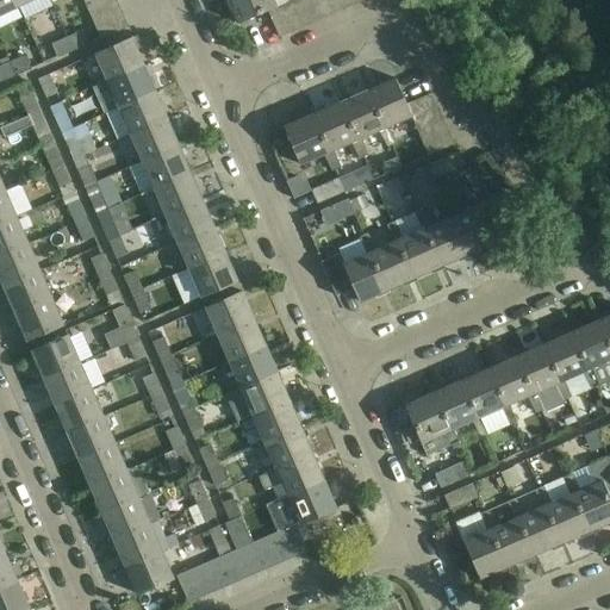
[(0,0),(0,16),(20,7),(16,0),(0,0)]
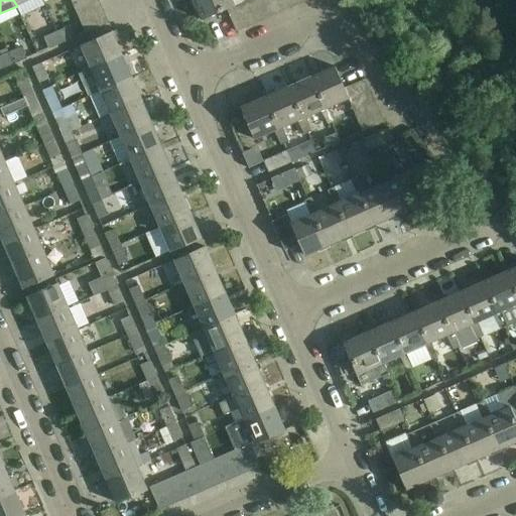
[(72,0),(77,11),(100,1),(99,0),(72,0)]
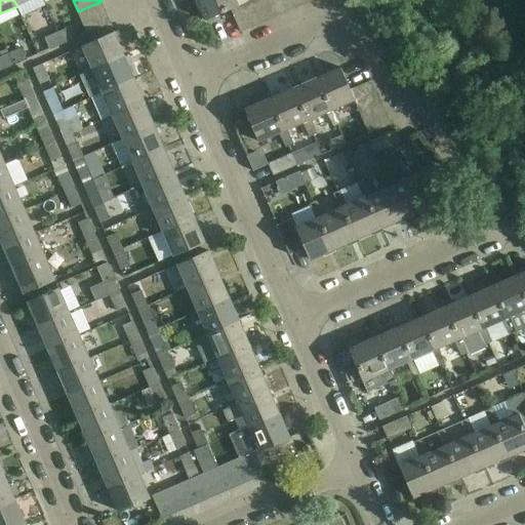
[(197,0),(206,21),(231,9),(239,6),(235,0),(197,0)]
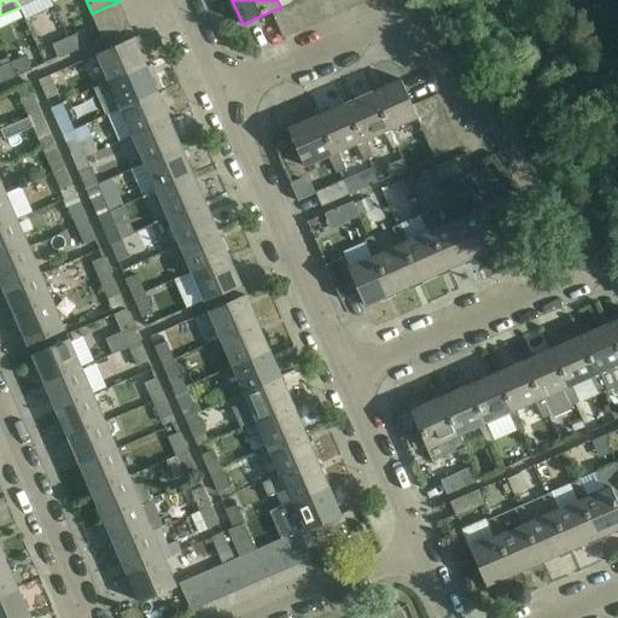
[(313,0),(297,0),(310,27),(322,21),(313,0)]
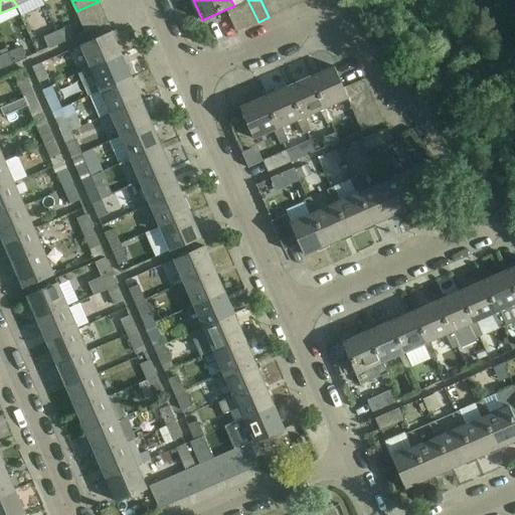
[(274,0),(261,0),(269,17),(280,13),(274,0)]
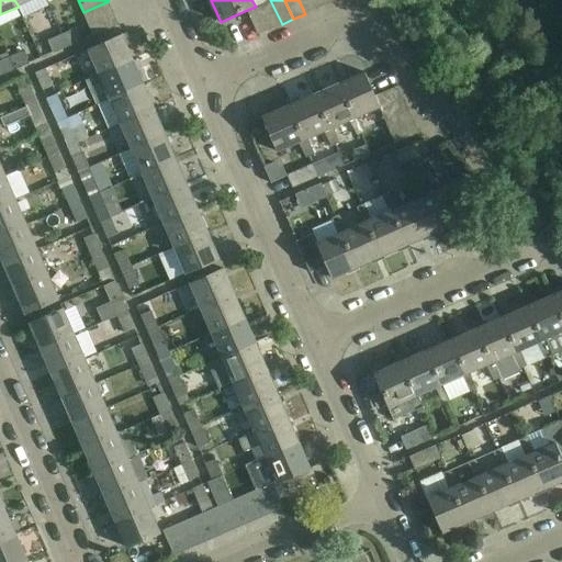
[(313,0),(299,0),(305,14),(317,9),(313,0)]
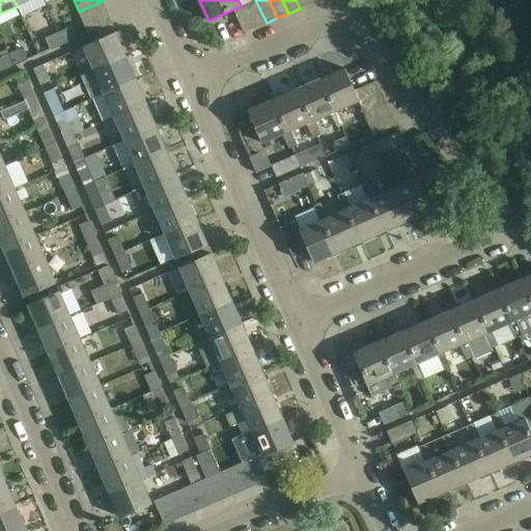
[(107,12),(103,1),(79,11),(84,22),(107,12)]
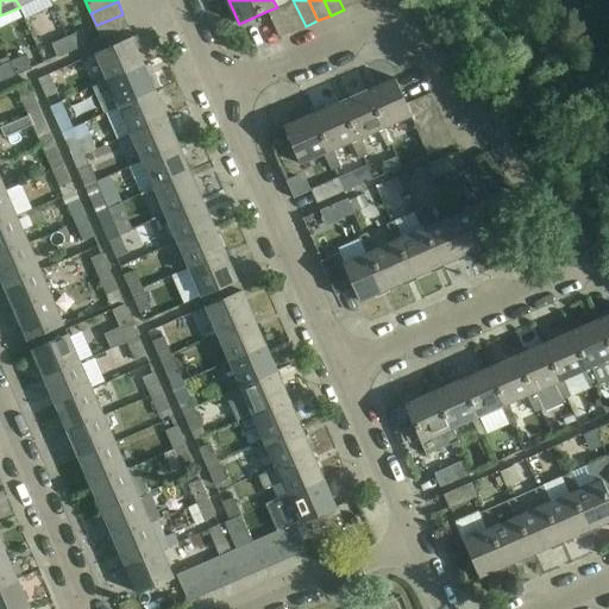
[(281,6),(277,7),(268,11),(280,37),(293,32),(281,6)]
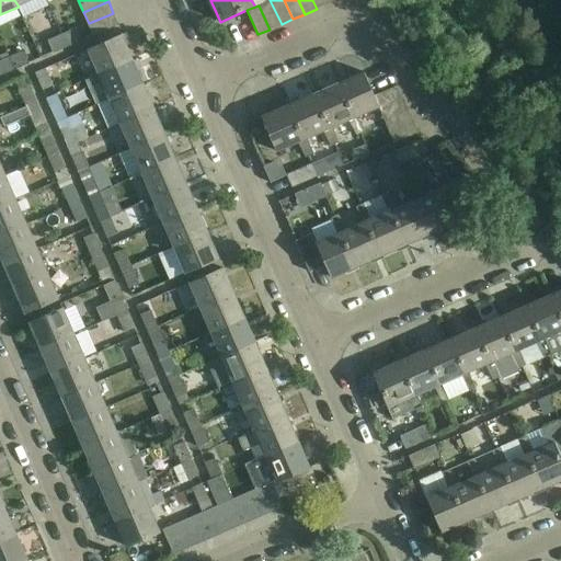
[(118,25),(113,13),(89,23),(94,35),(118,25)]
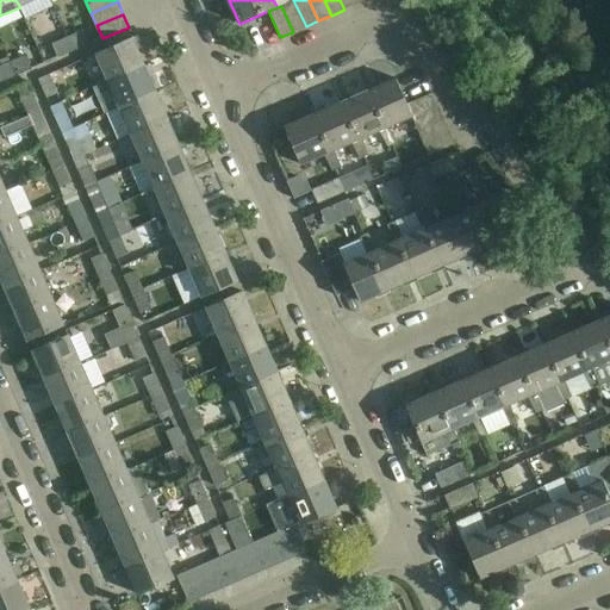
[(83,31),(68,38),(74,51),(88,44),(83,31)]
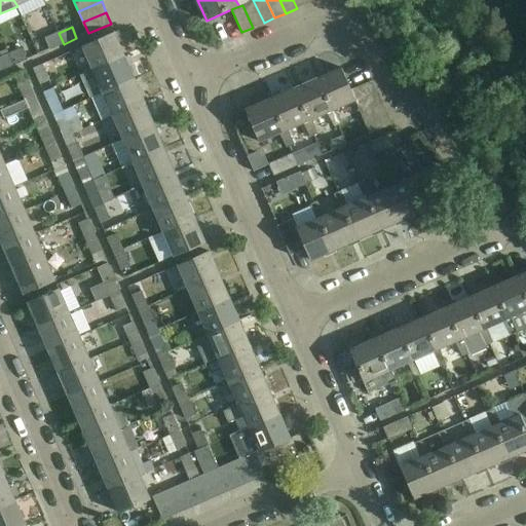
[(64,44),(59,33),(45,38),(50,49),(64,44)]
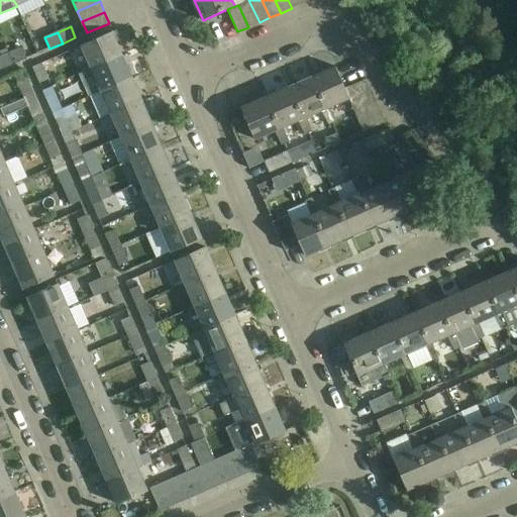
[(92,70),(123,56),(113,32),(82,45),(92,70)]
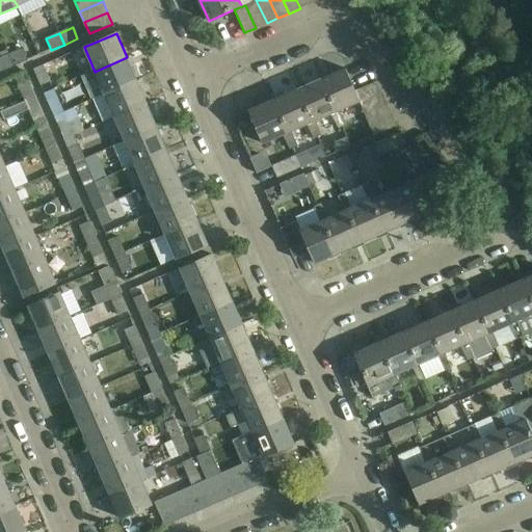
[(23,49),(8,54),(14,67),(27,60),(23,49)]
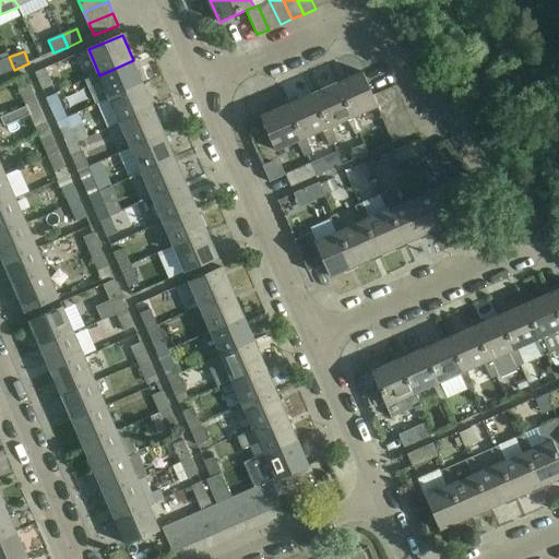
[(0,75),(14,70),(9,57),(0,61),(0,75)]
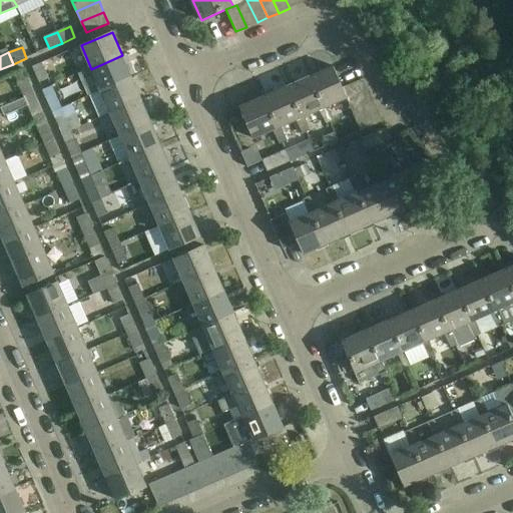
[(132,78),(122,55),(91,69),(101,91),(132,78)]
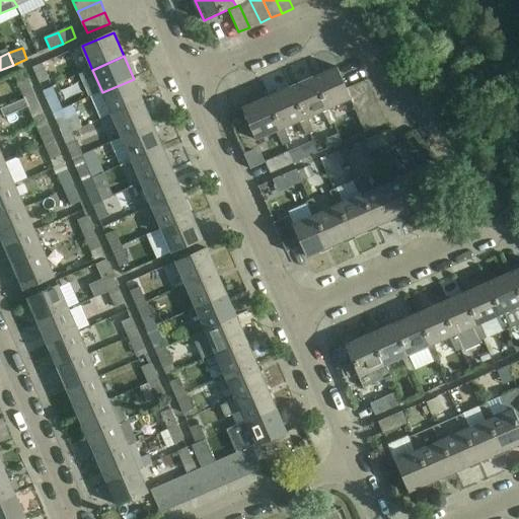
[(33,67),(41,83),(50,79),(43,63),(33,67)]
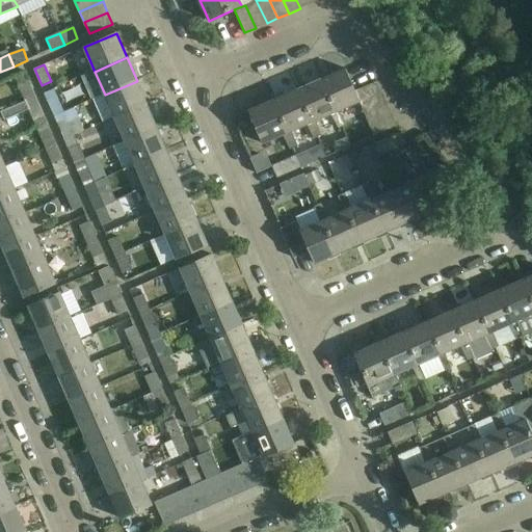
[(339,110),(358,102),(360,101),(355,90),(346,69),(321,80),(336,112),(339,110)]
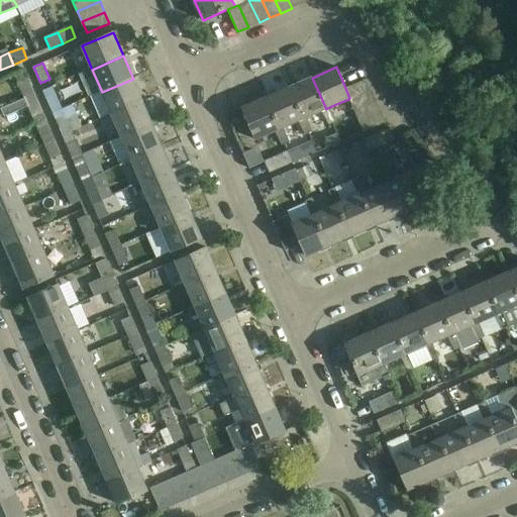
[(312,78),(289,88),(302,119),(306,118),(322,110),(329,125),(336,122),(329,107),(326,109),(312,78)]
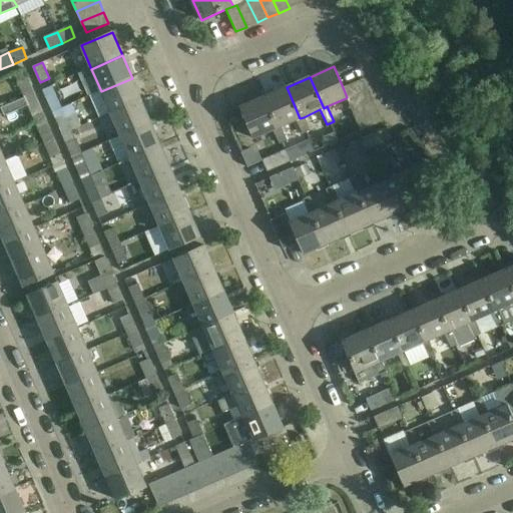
[(18,82),(24,97),(34,93),(27,78),(18,82)]
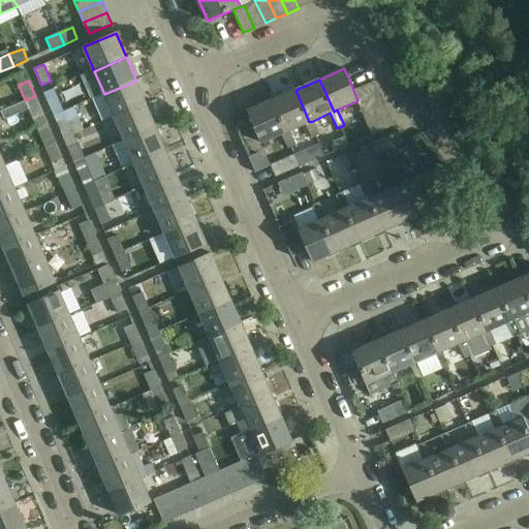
[(114,118),(146,103),(136,81),(104,94),(114,118)]
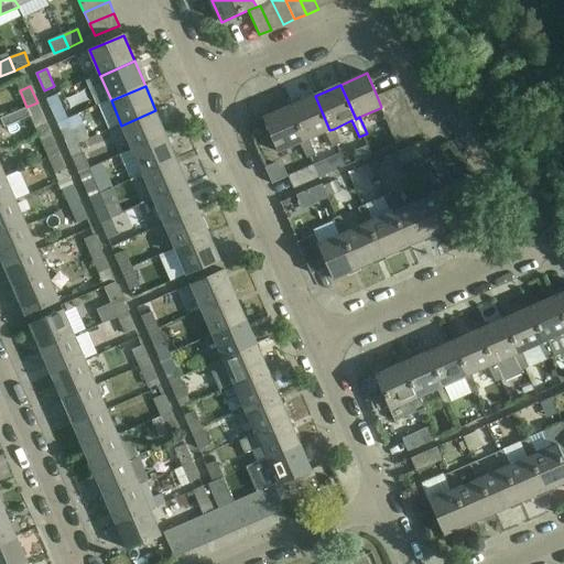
[(400,86),(377,96),(381,107),(380,108),(381,109),(405,98),(400,86)]
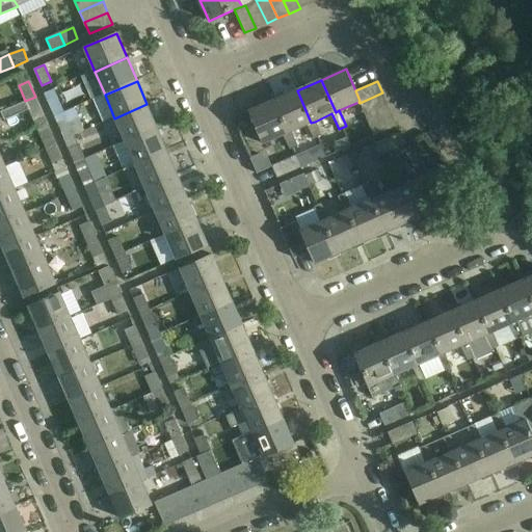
[(297,90),(273,101),(287,132),(290,131),(307,124),(314,139),(321,136),(315,122),(311,123),(297,90)]
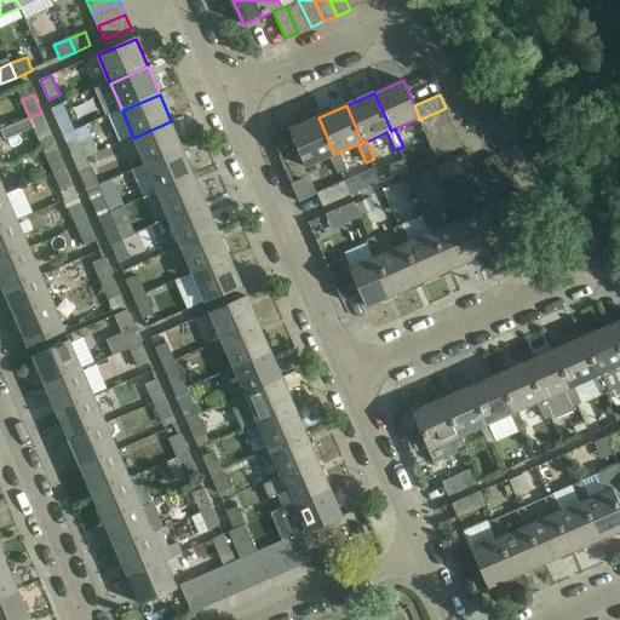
[(452,121),(446,108),(419,120),(425,133),(452,121)]
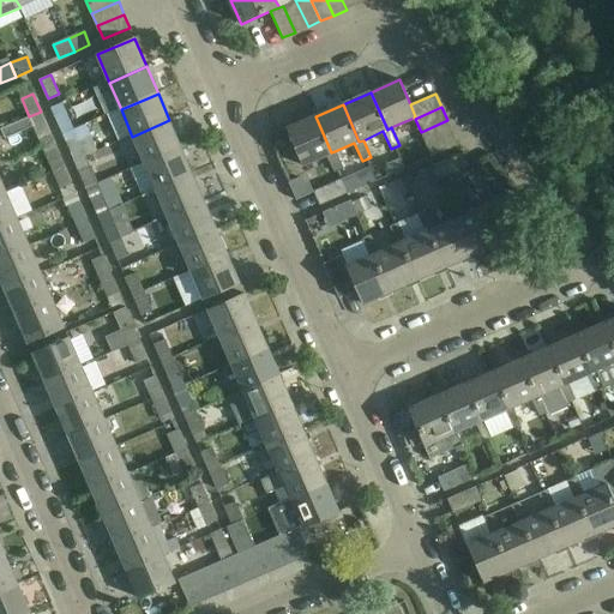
[(48,131),(41,112),(29,116),(0,130),(5,139),(34,127),(37,136),(48,131)]
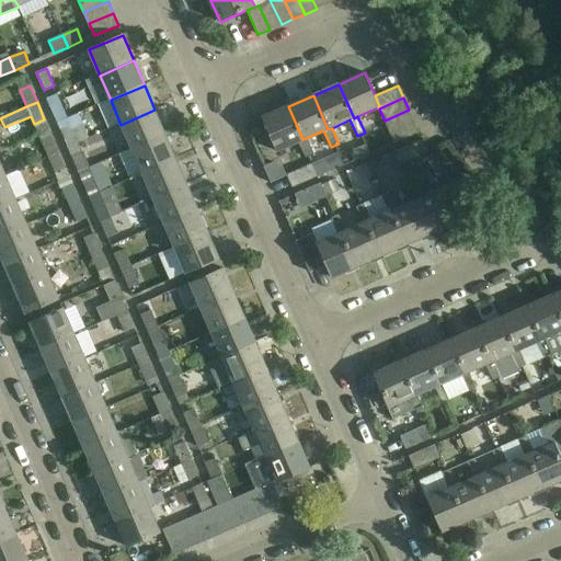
[(50,106),(58,123),(68,118),(60,102),(50,106)]
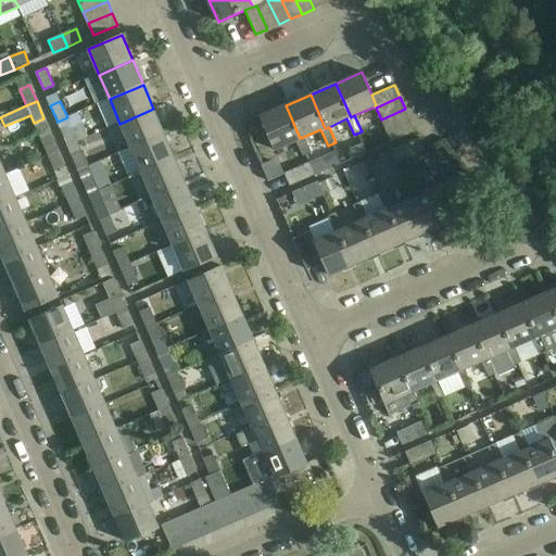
[(310,153),(303,137),(300,138),(286,105),(260,116),(275,150),(295,141),(302,156),(310,153)]
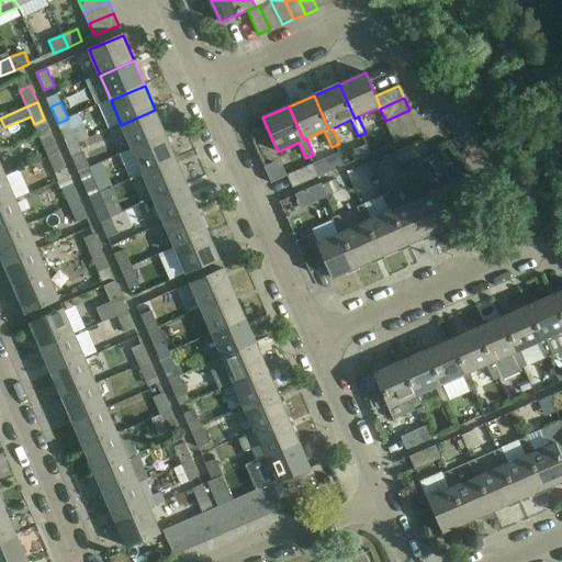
[(166,135),(155,110),(121,125),(132,149),(166,135)]
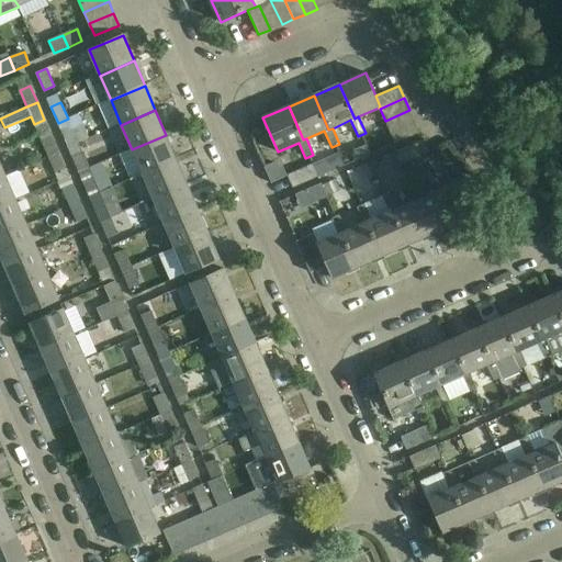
[(390,133),(415,122),(409,110),(385,121),(390,133)]
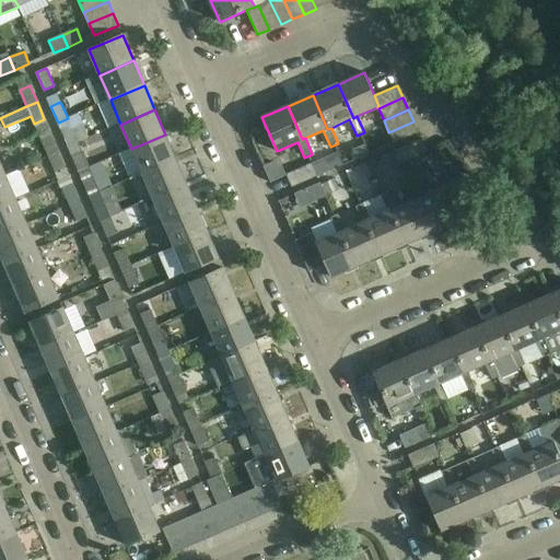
[(68,118),(58,123),(65,139),(76,135),(68,118)]
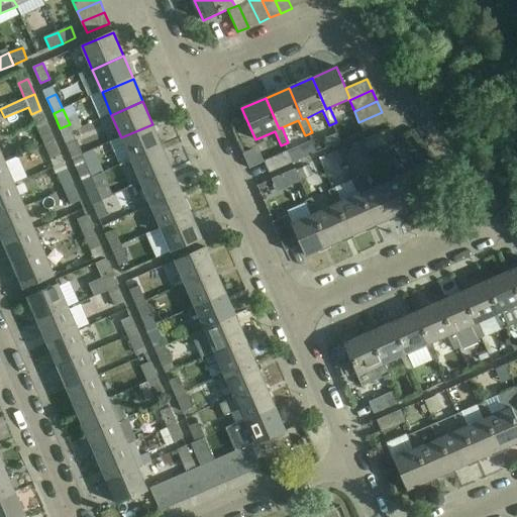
[(386,123),(382,112),(358,122),(364,132),(386,123)]
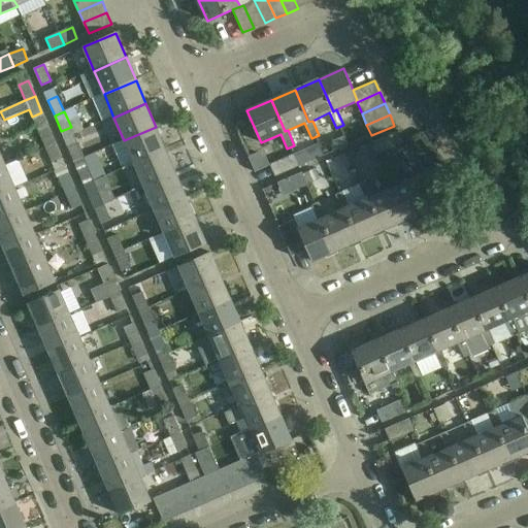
[(45,146),(55,142),(48,127),(38,131),(45,146)]
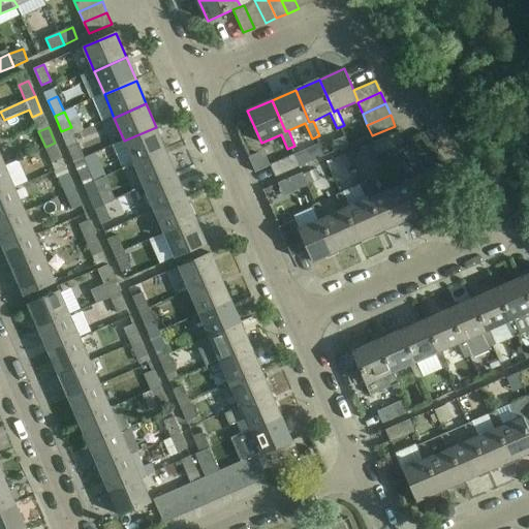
[(166,150),(156,127),(124,141),(114,145),(124,168),(134,164),(166,150)]
